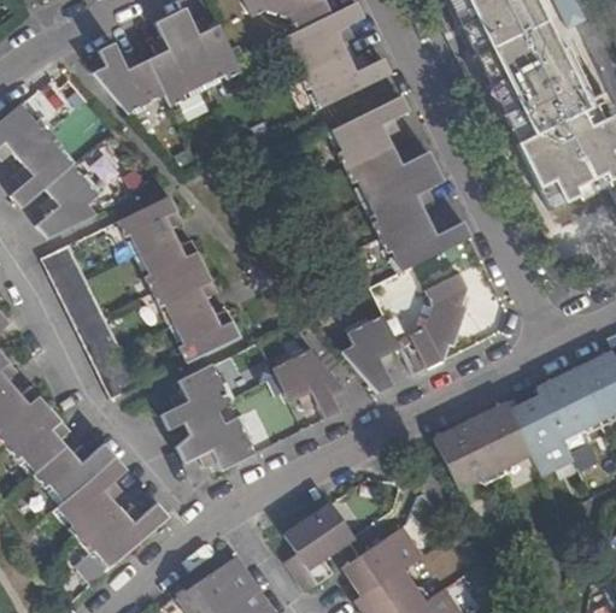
[(289,15),(297,30),(332,13),(324,0),(242,0),(250,13),(265,6),(289,15)]
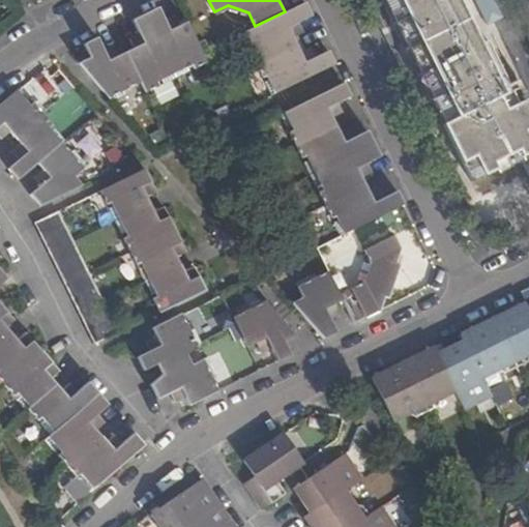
[(386,0),(395,20),(445,121),(460,114),(403,0),(386,0)]
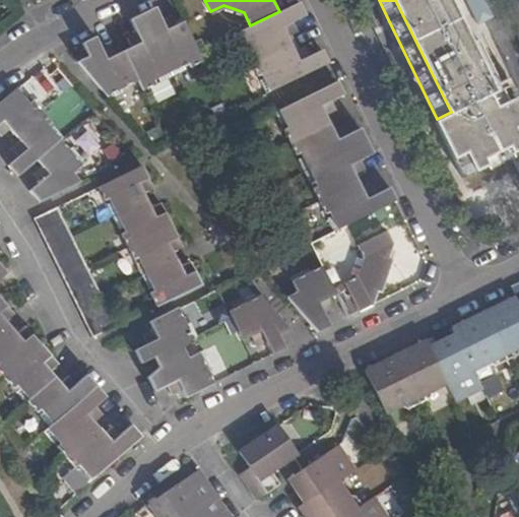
[(395,0),(451,112),(437,119),(464,175),(489,163),(485,156),(509,144),(513,151),(518,147),(518,101),(516,95),(498,105),(492,91),(498,88),(454,0),(395,0)]
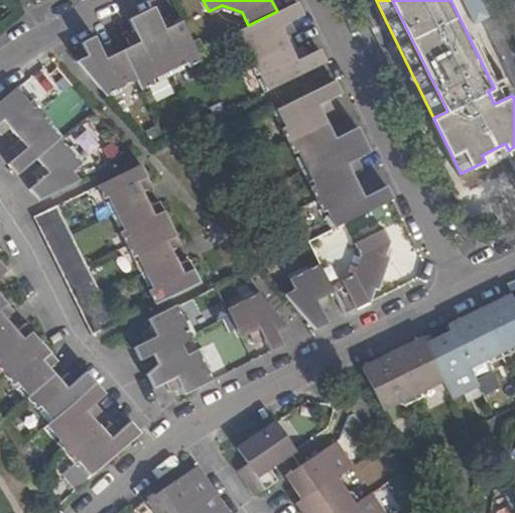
[(291,20),(304,13),(298,1),(277,11),(248,25),(241,29),(249,47),(245,49),(250,60),(289,42),(285,35),(296,29),(291,20)]
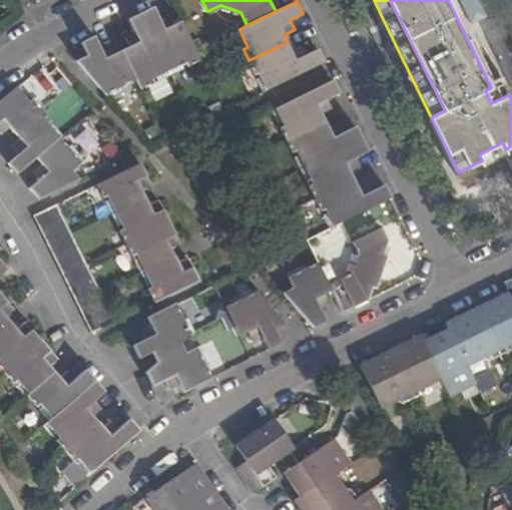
[(160,17),(153,4),(141,10),(169,66),(187,57),(191,63),(200,57),(196,50),(181,18),(174,22),(169,12),(160,17)]
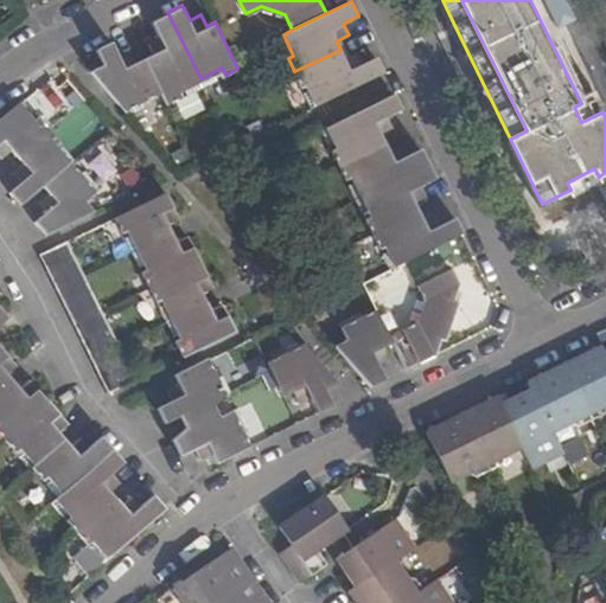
[(178,90),(201,78),(167,12),(151,20),(159,34),(148,40),(154,52),(146,57),(163,91),(168,102),(182,96),(178,90)]
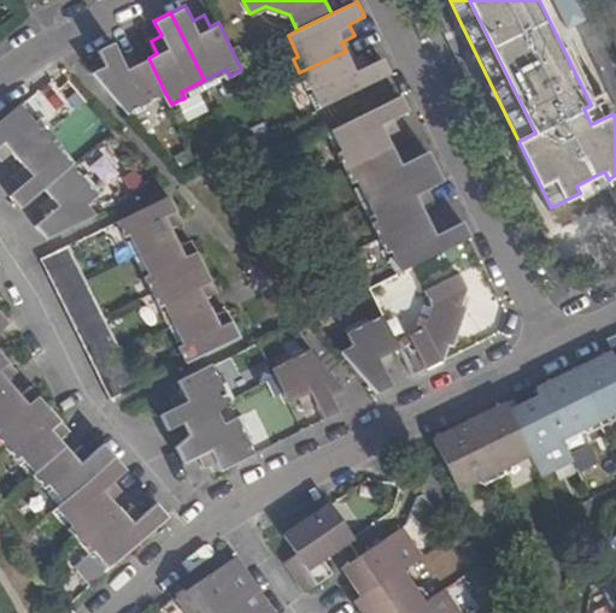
[(123,56),(116,40),(101,47),(110,63),(95,70),(129,110),(165,93),(148,58),(141,62),(134,49),(123,56)]
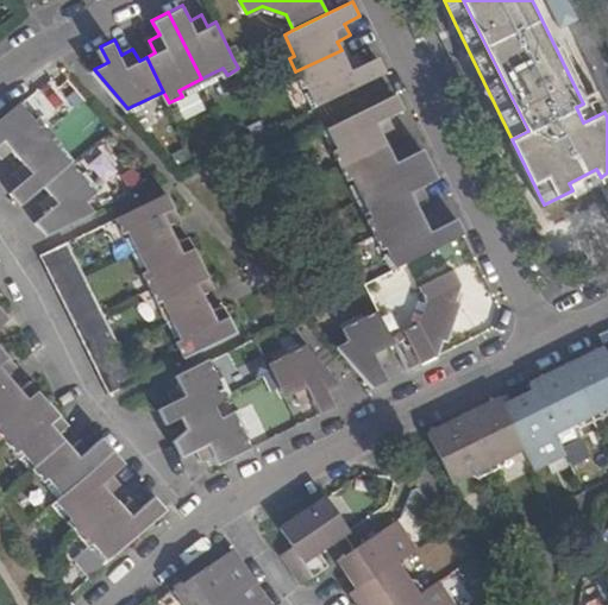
[(308,83),(319,105),(387,73),(378,55),(363,63),(357,52),(345,57),(342,50),(295,71),(302,86),(308,83)]
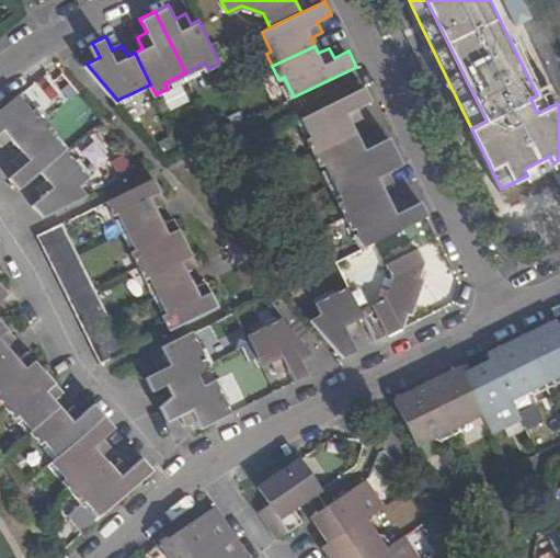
[(360,107),(373,101),(365,86),(303,116),(313,137),(308,140),(313,151),(356,131),(353,123),(364,117),(360,107)]
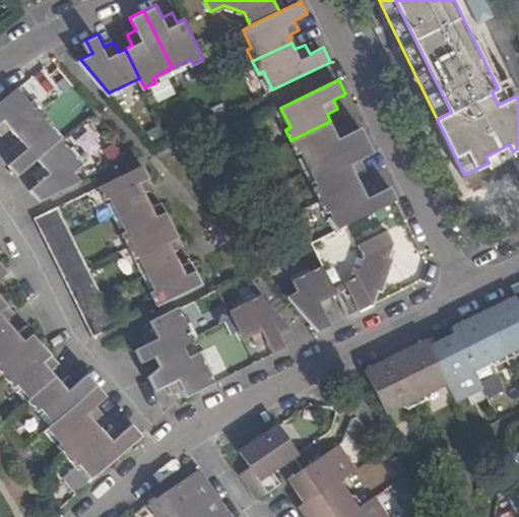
[(30,105),(17,89),(0,104),(0,132),(2,135),(10,128),(15,134),(44,111),(36,102),(30,105)]
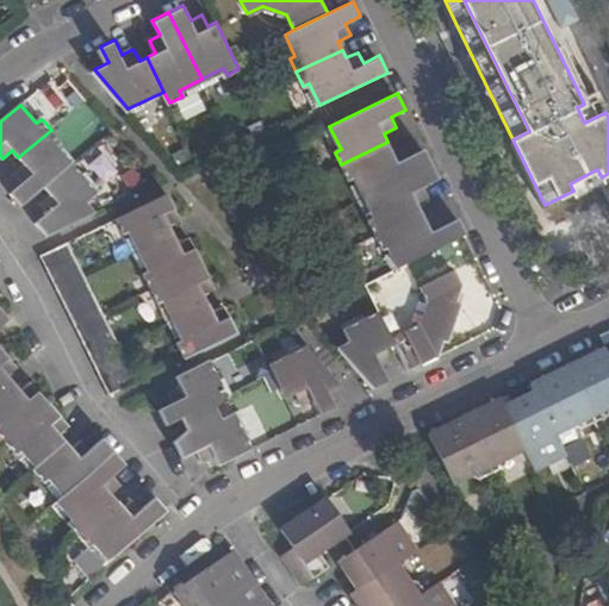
[(61,142),(51,130),(18,157),(24,164),(14,173),(23,183),(10,194),(20,206),(43,187),(70,164),(55,147),(61,142)]
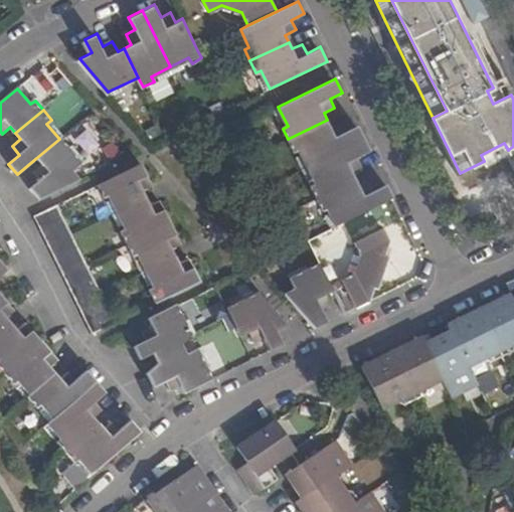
[(331,127),(327,120),(288,139),(294,151),(300,149),(308,166),(365,138),(358,125),(345,131),(341,123),(331,127)]
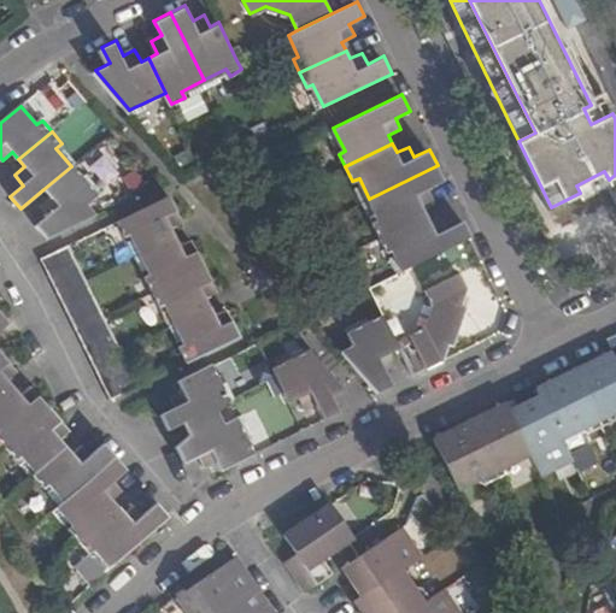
[(89,161),(105,182),(119,171),(105,152),(89,161)]
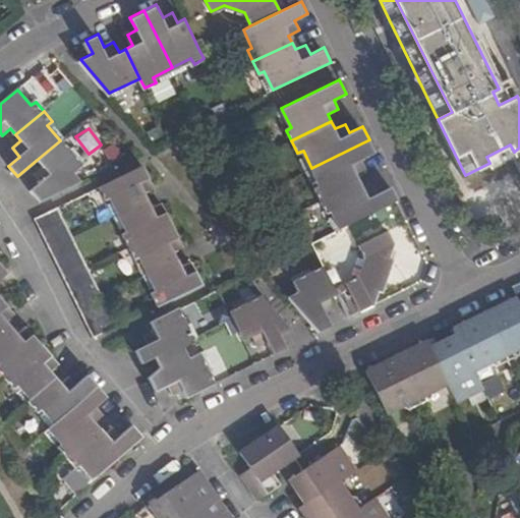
[(362,158),(374,152),(369,139),(311,168),(321,186),(314,189),(321,199),(360,180),(357,172),(366,168),(362,158)]
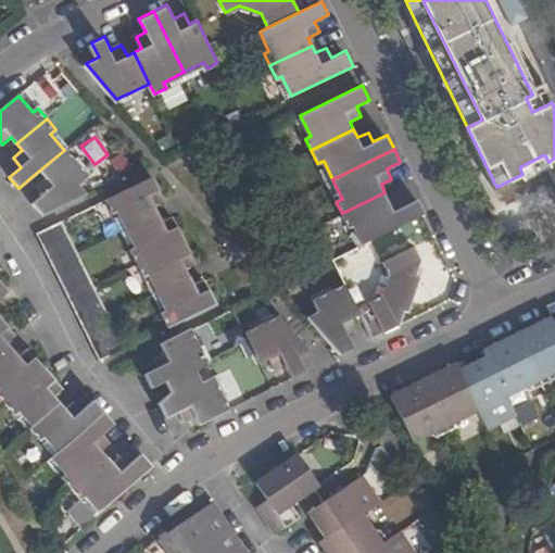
[(43,193),(30,203),(41,216),(84,196),(77,186),(87,177),(64,150),(39,171),(45,177),(35,185),(43,193)]
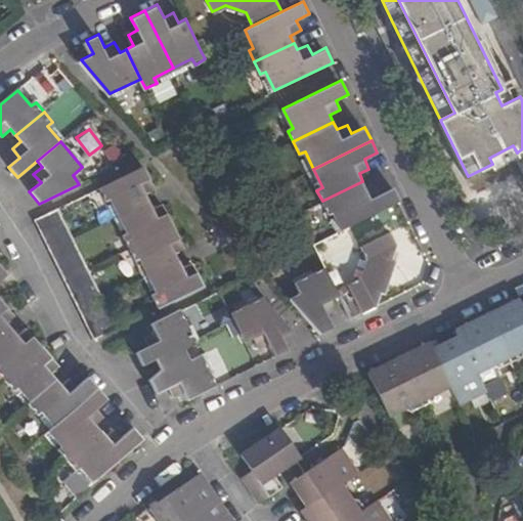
[(146,193),(155,188),(144,167),(100,187),(106,201),(112,199),(120,215),(149,201),(146,193)]
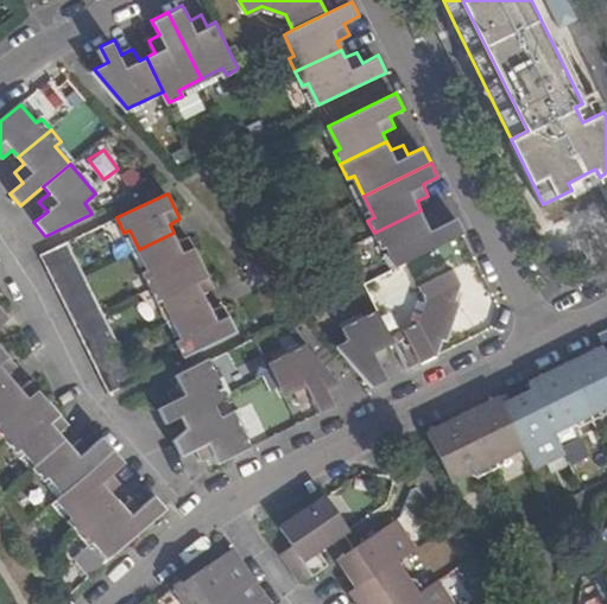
[(387,243),(398,266),(440,245),(466,233),(457,216),(442,223),(437,213),(425,218),(421,210),(374,233),(381,247),(387,243)]
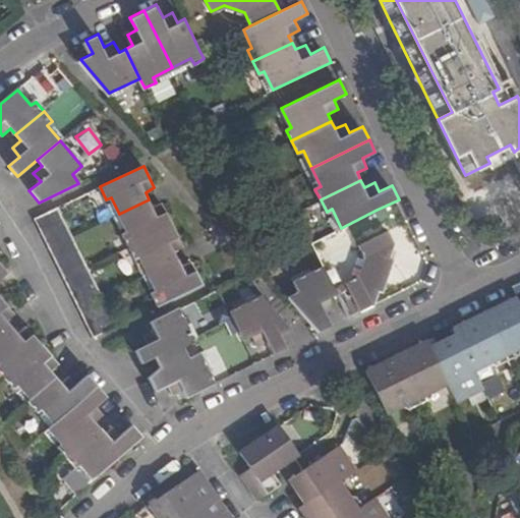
[(152,208),(149,199),(119,214),(128,231),(123,233),(129,246),(172,225),(161,203),(152,208)]
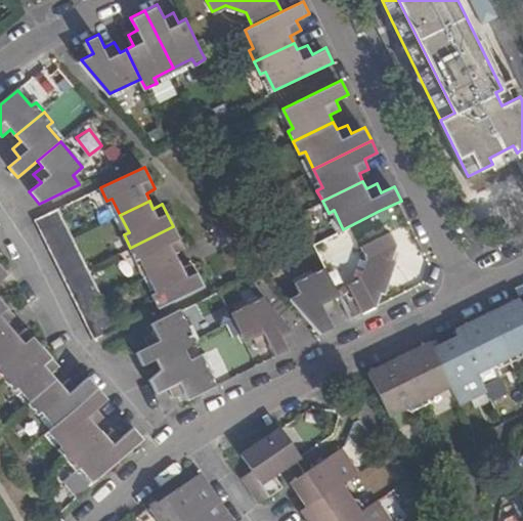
[(36,220),(43,234),(67,223),(59,208),(36,220)]
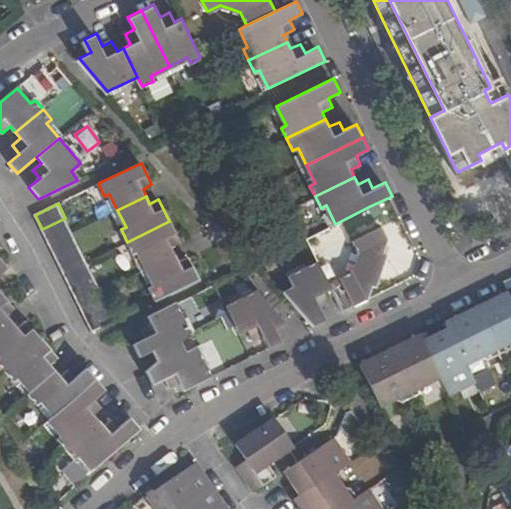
[(72,233),(65,218),(42,229),(49,244),(72,233)]
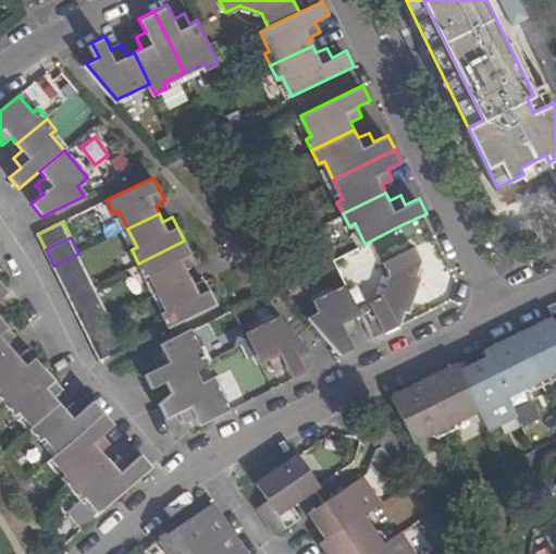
[(186,269),(196,265),(184,241),(138,263),(145,278),(150,274),(159,293),(189,278),(186,269)]
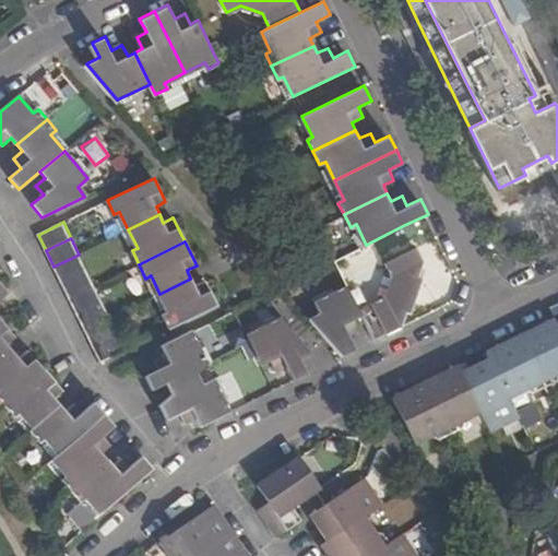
[(368,306),(382,334),(400,327),(404,312),(410,315),(422,280),(416,278),(423,261),(415,246),(384,261),(391,275),(384,297),(368,306)]
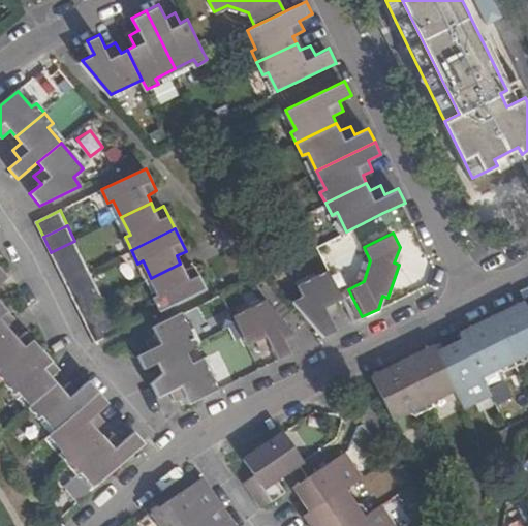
[(83,255),(74,241),(51,252),(59,268),(83,255)]
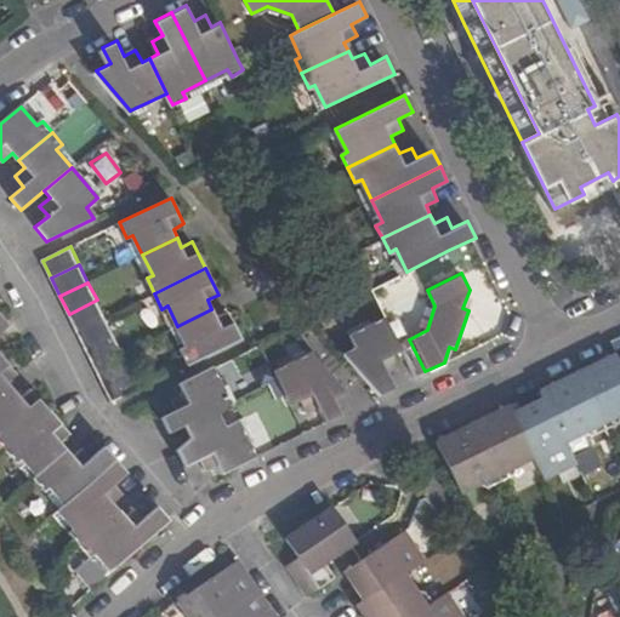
[(69,314),(78,332),(106,318),(97,300),(69,314)]
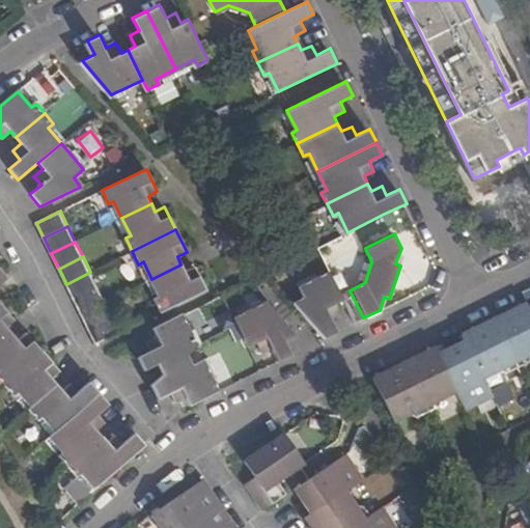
[(155,299),(161,312),(205,289),(194,267),(185,272),(180,265),(151,279),(160,296),(155,299)]
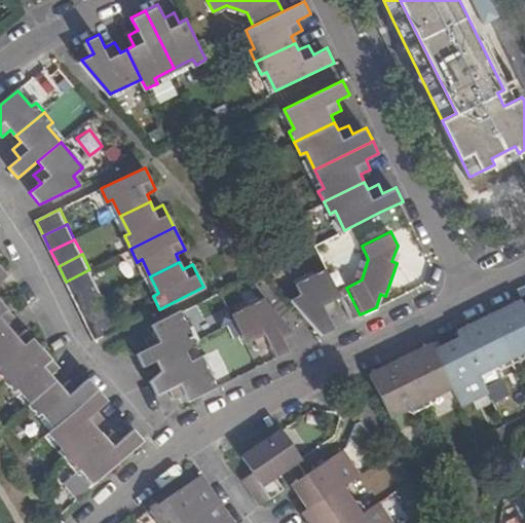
[(333,300),(341,296),(327,268),(297,283),(302,293),(291,299),(321,334),(335,327),(329,315),(338,310),(333,300)]
